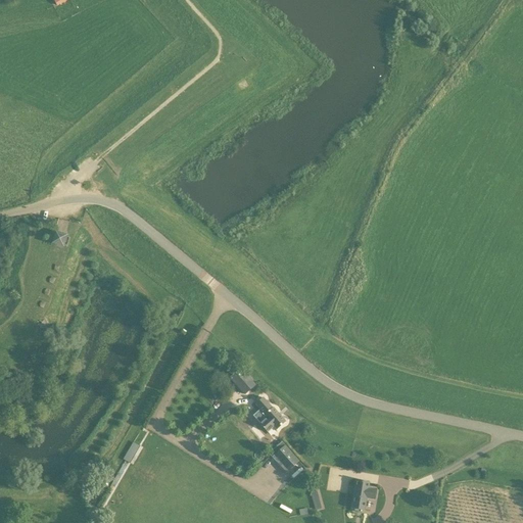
[(57,240),(55,247),(62,249),(65,242),(57,240)]
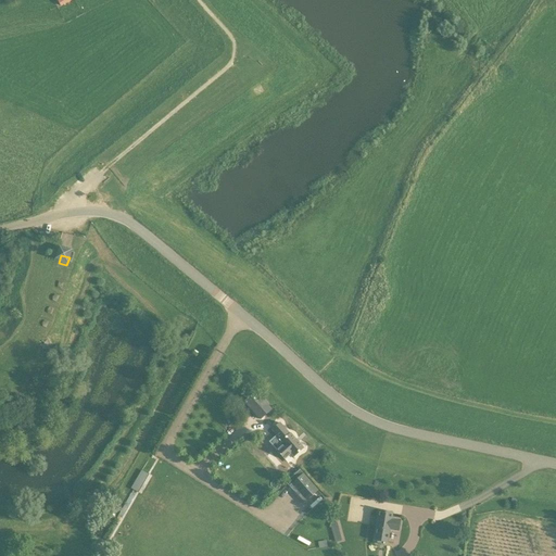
[(47,340),(45,339),(42,343),(39,341),(37,346),(41,348),(39,352),(42,352),(49,351),(52,344),(47,340)]
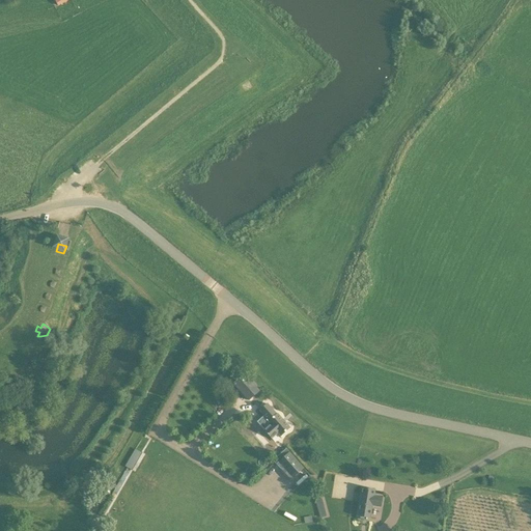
[(233,384),(248,400),(259,391),(244,374),(233,384)]
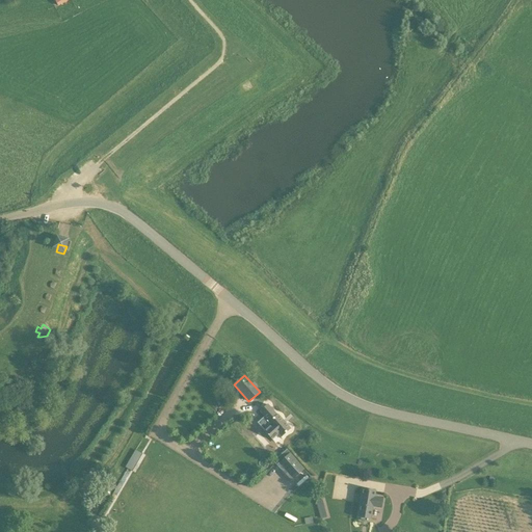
[(257,414),(269,426),(263,431),(271,442),(280,434),(282,436),(290,429),(277,415),(274,417),(265,406),(257,414)]
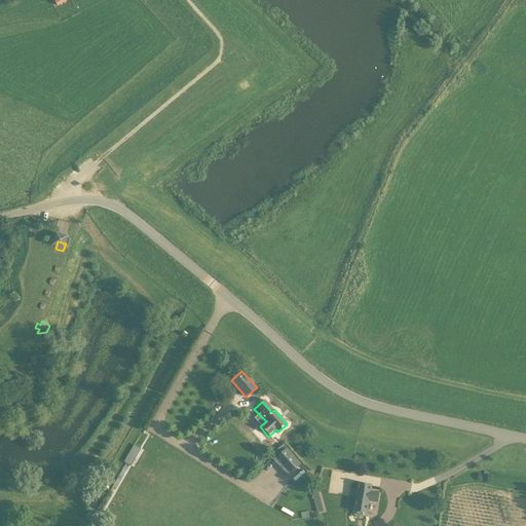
[(140,449),(134,445),(129,452),(136,456),(140,449)]
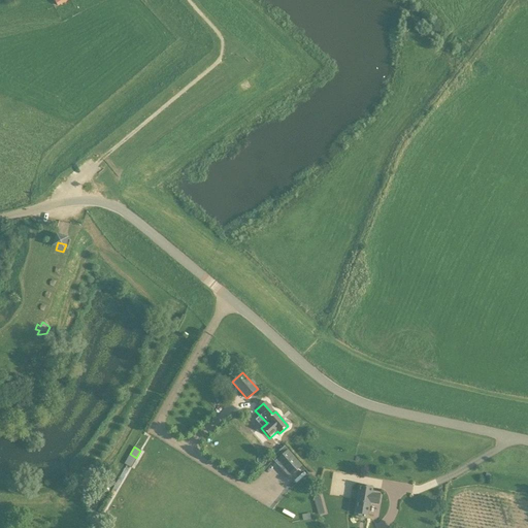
[(301,466),(288,450),(274,461),(288,477),(301,466)]
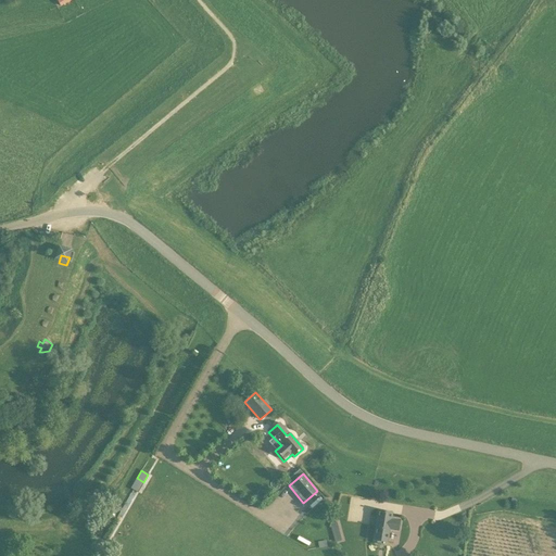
[(392,513),(379,512),(374,541),(387,543),(389,530),(399,531),(400,520),(391,519),(392,513)]
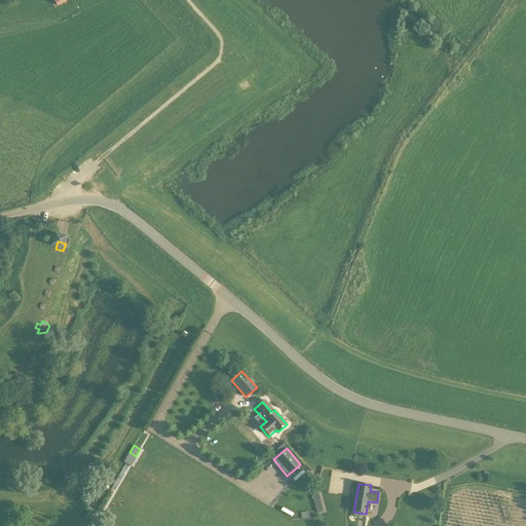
[(320,493),(312,495),(317,513),(324,511),(320,493)]
